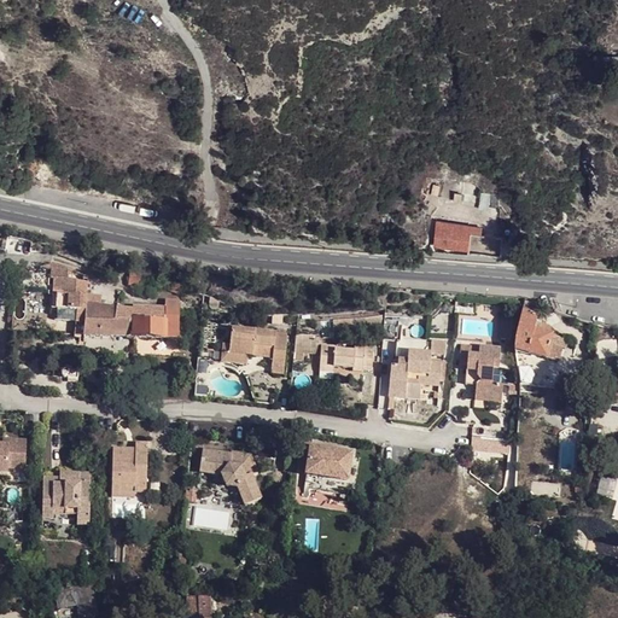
[(497,190),(489,191),(490,203),(499,204),(497,190)]
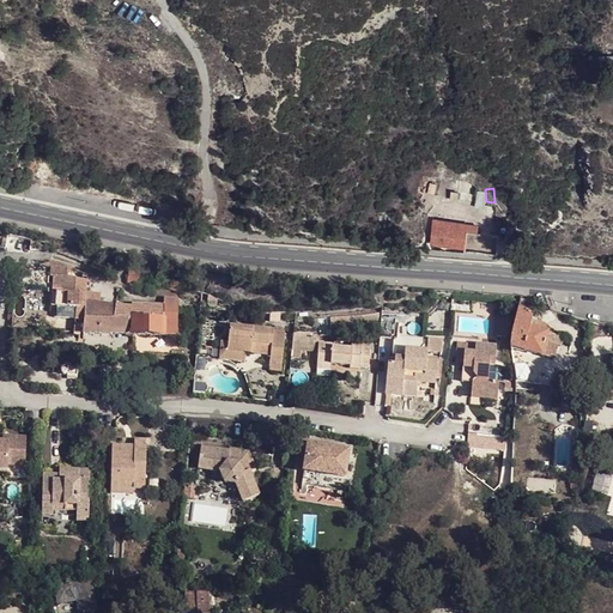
[(431,240),(465,243),(466,229),(477,230),(475,224),(432,220),(431,240)]
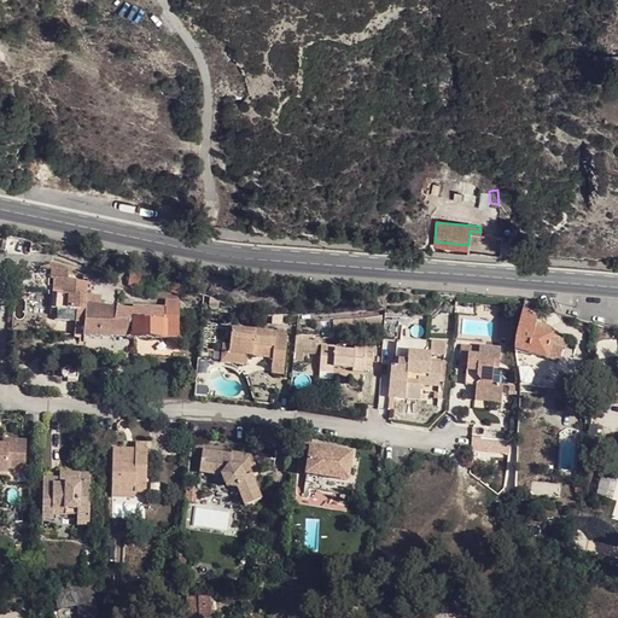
[(501,255),(502,234),(481,232),(470,231),(468,245),(467,251),(501,255)]
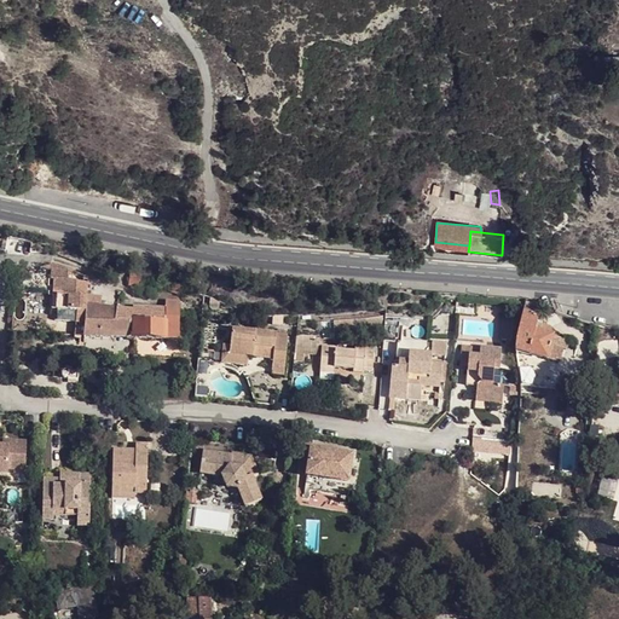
[(140,287),(142,273),(129,272),(128,285),(140,287)]
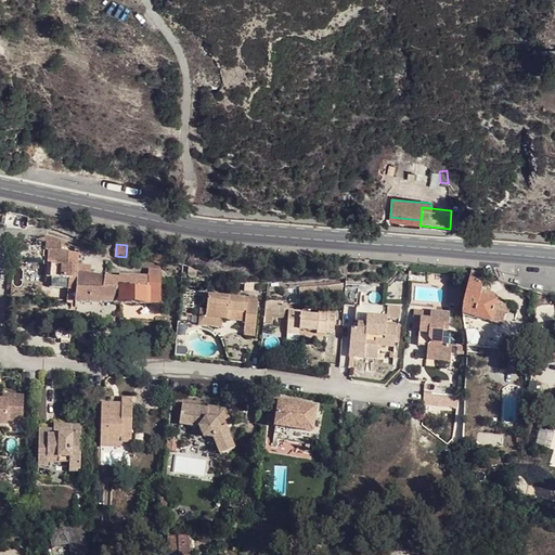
[(75,301),(120,302),(120,279),(80,275),(80,254),(64,253),(56,252),(48,250),(47,279),(67,280),(66,289),(75,289),(75,301)]
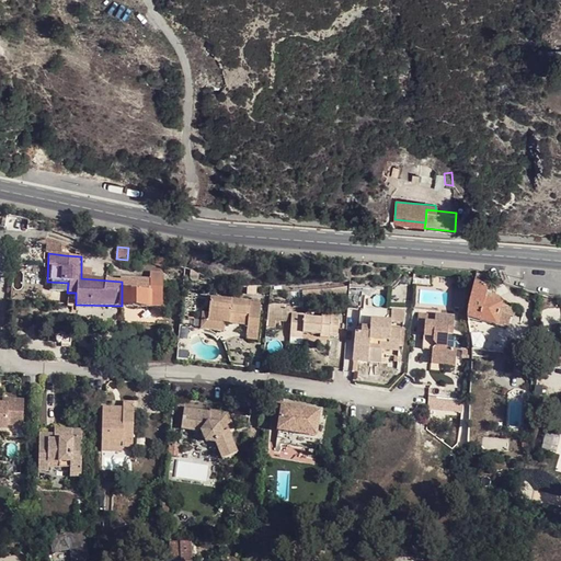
[(164,259),(156,255),(153,263),(163,266),(164,259)]
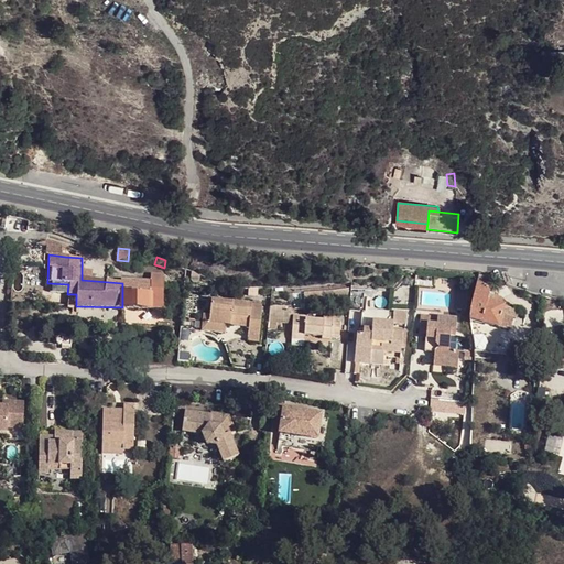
[(122,307),(150,308),(161,310),(163,274),(150,273),(150,281),(122,280),(122,283),(122,307)]
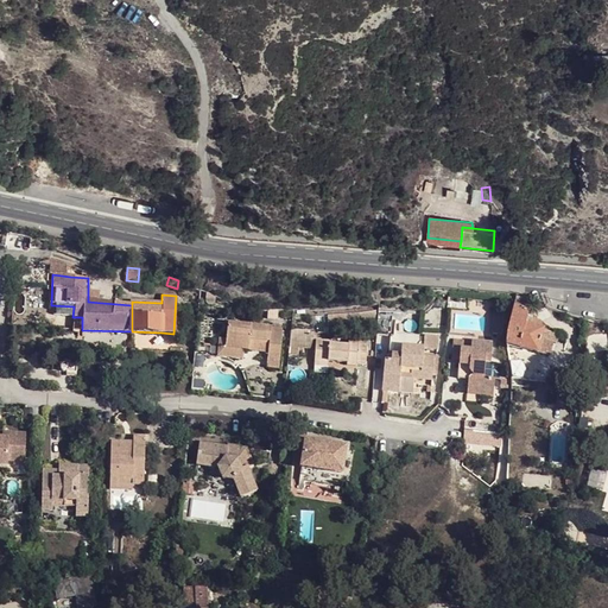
[(507,328),(506,346),(538,353),(544,329),(542,329),(526,324),(527,317),(530,311),(514,306),(507,328)]
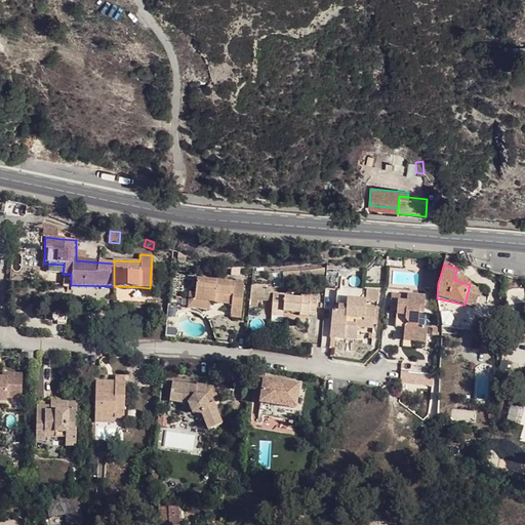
[(327,269),(310,270),(311,279),(326,279),(326,274),(327,269)]
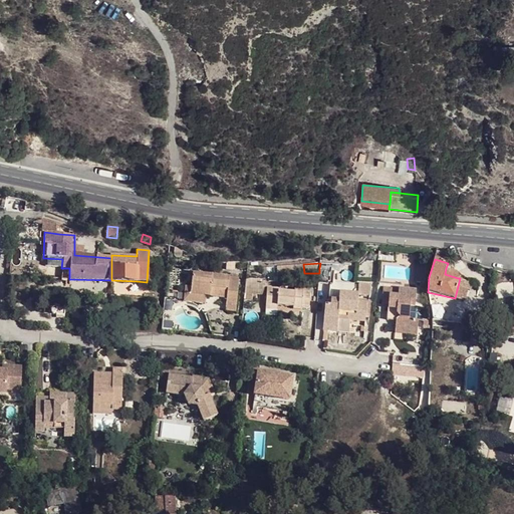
[(328,283),(330,269),(319,268),(319,273),(318,281),(328,283)]
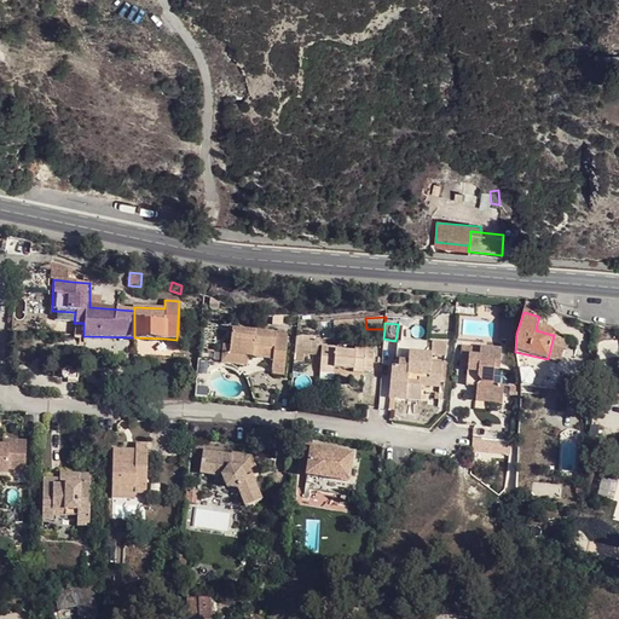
[(536,330),(551,335),(551,333),(551,331),(550,330),(550,329),(549,328),(548,327),(547,327),(545,325),(537,323),(536,330)]
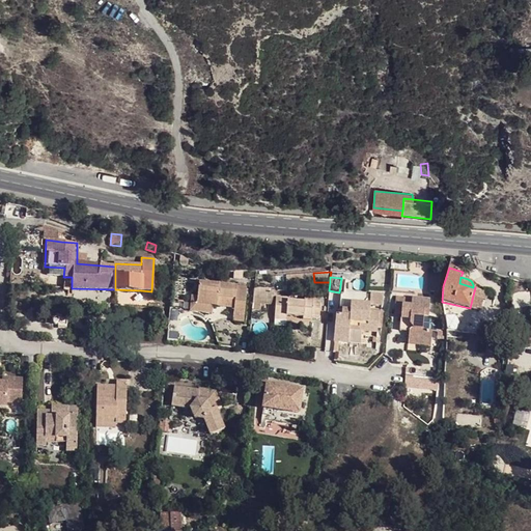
[(236,285),(197,281),(195,304),(216,306),(216,303),(233,304),(232,314),(243,315),(245,289),(236,289),(236,285)]
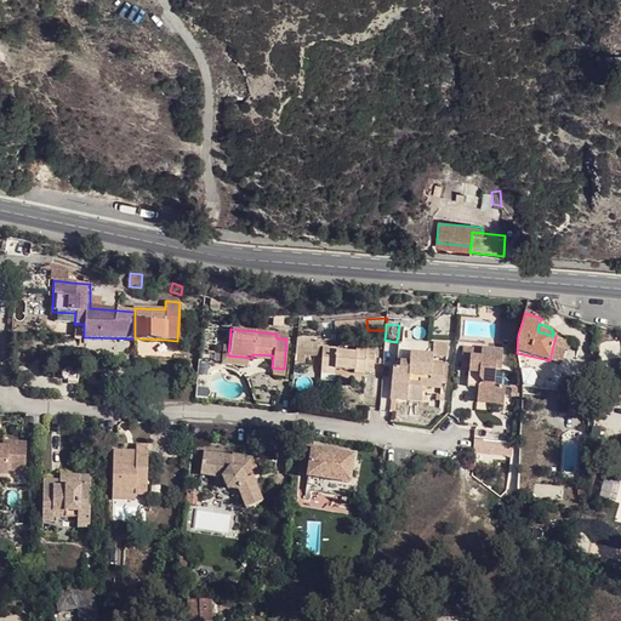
[(318,335),(297,335),(296,354),(318,354),(318,335)]
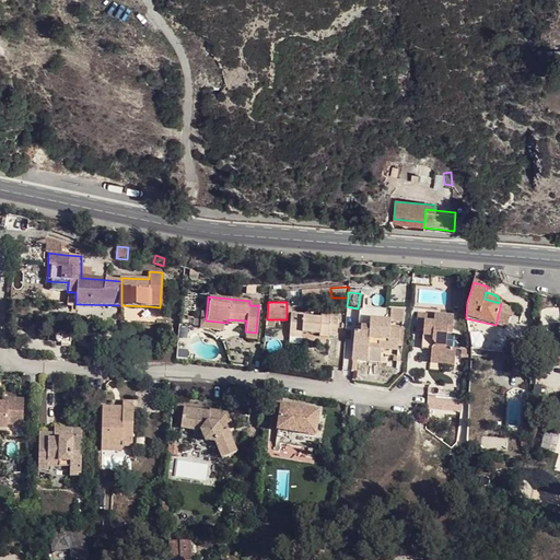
[(501,303),(496,325),(502,326),(506,311),(513,313),(515,307),(501,303)]
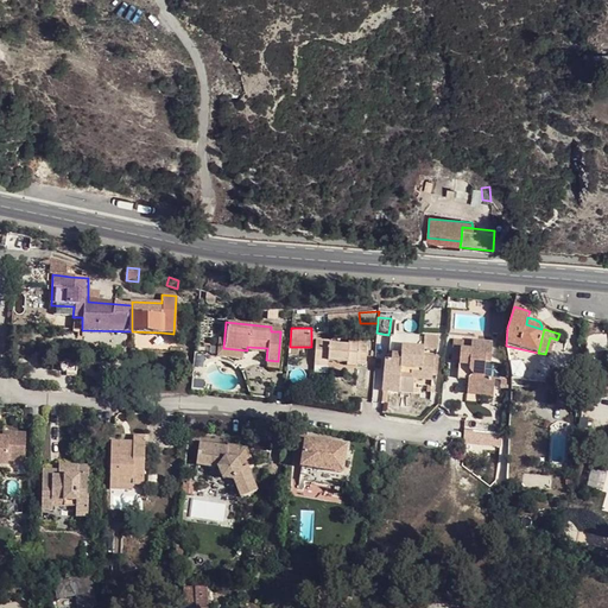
[(423,337),(388,335),(386,354),(390,355),(390,360),(384,360),(381,385),(398,386),(399,374),(409,375),(409,378),(430,379),(432,358),(422,356),(423,337)]
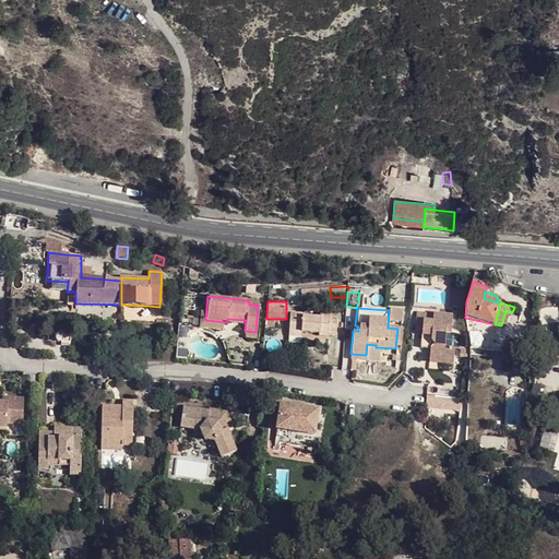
[(302,312),(289,311),(288,332),(300,333),(301,328),(309,329),(309,332),(318,333),(318,336),(326,336),(328,333),(335,334),(336,316),(329,316),(329,313),(319,312),(319,318),(301,317),(302,312)]
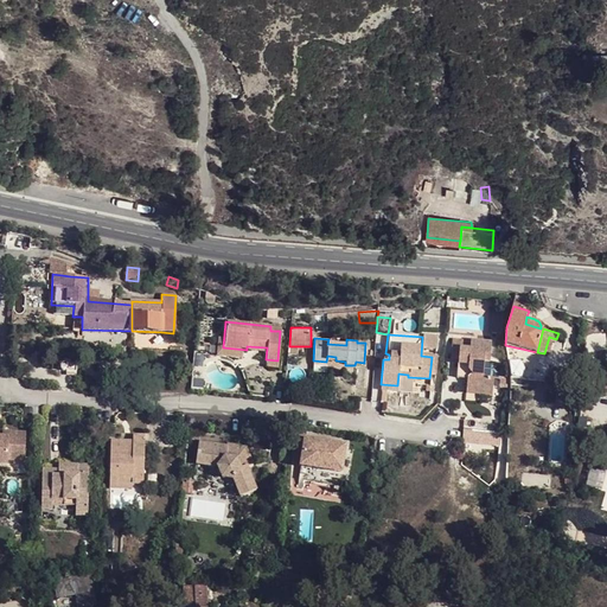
[(490,342),(451,339),(449,357),(458,358),(457,363),(458,364),(467,364),(467,369),(470,374),(466,378),(465,393),(491,395),(492,377),(481,376),(483,360),(490,362),(490,342)]
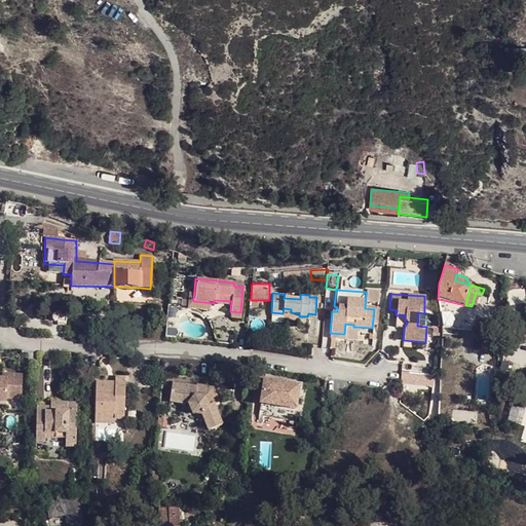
[(52,310),(51,316),(53,316),(54,316),(57,318),(55,321),(65,322),(66,312),(52,310)]
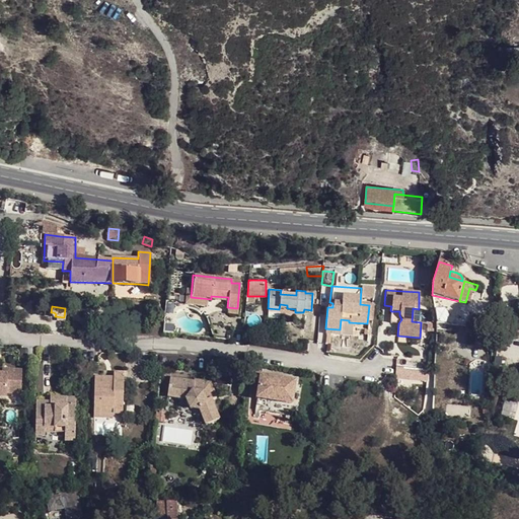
[(434,309),(436,323),(446,324),(449,316),(445,309),(434,309)]
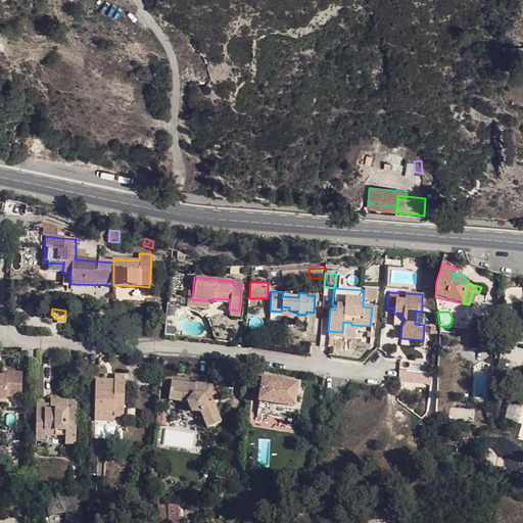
[(394,314),(392,326),(401,326),(405,322),(402,318),(402,314),(394,314)]
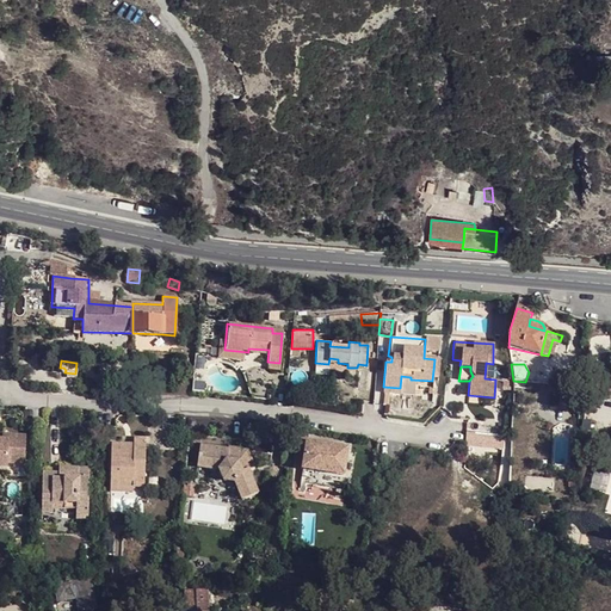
[(572,383),(573,377),(555,376),(555,388),(561,388),(561,382),(572,383)]
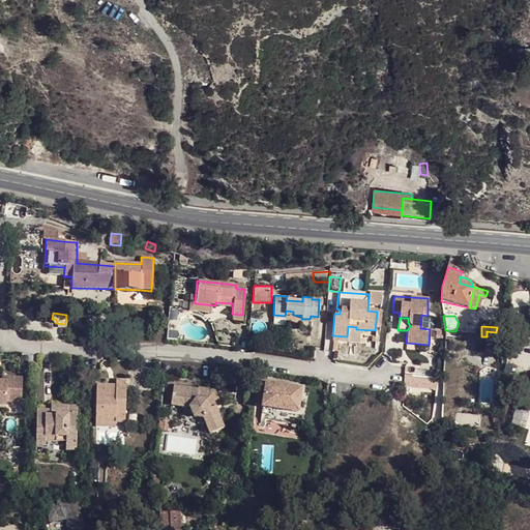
[(438,378),(404,374),(403,386),(436,389),(438,378)]
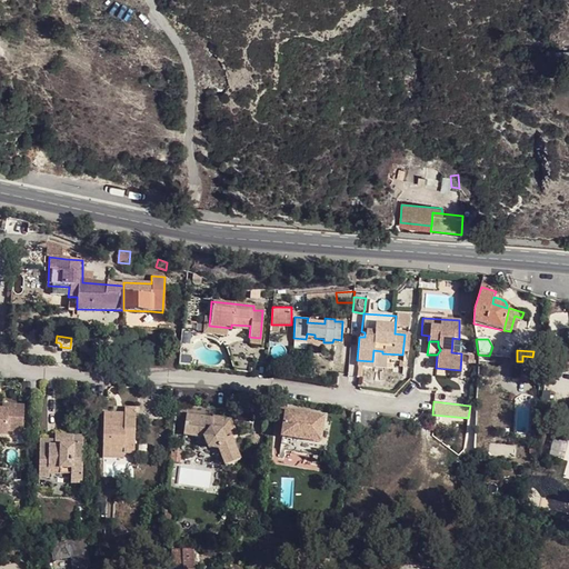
[(5,407),(0,407),(0,432),(9,433),(9,429),(25,430),(26,403),(9,402),(9,407),(5,407)]
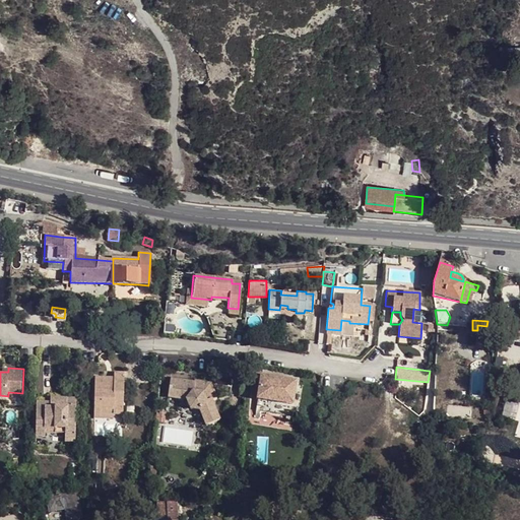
[(124,374),(114,374),(114,377),(113,382),(107,382),(107,377),(94,377),(93,413),(114,413),(114,411),(123,411),(124,374)]
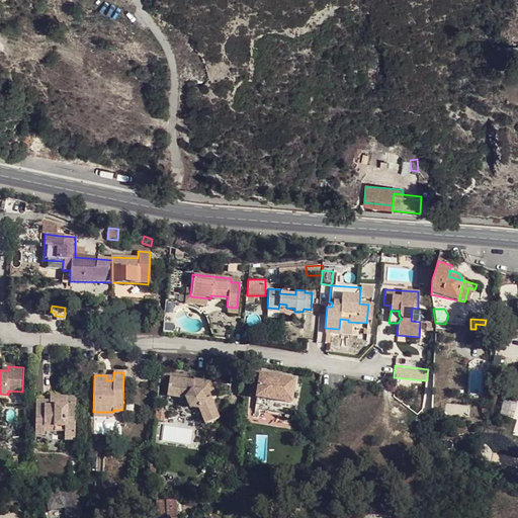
[(194,379),(169,375),(167,396),(184,398),(188,409),(198,410),(203,423),(220,417),(211,398),(217,395),(210,379),(194,377),(194,379)]
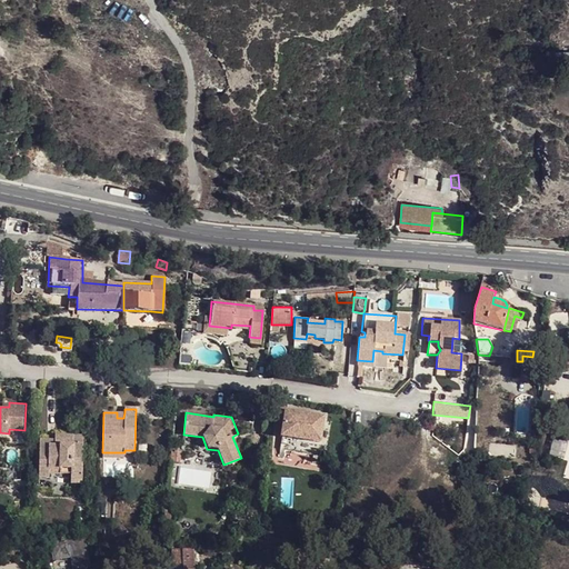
[(323,419),(285,413),(282,438),(320,443),(323,419)]
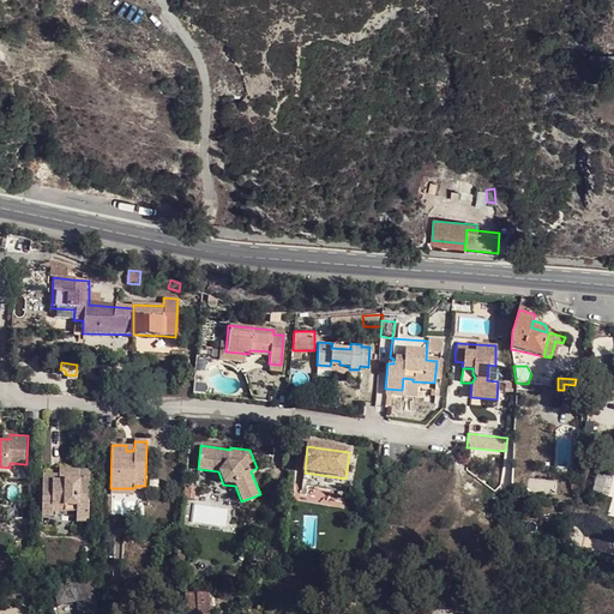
[(78,470),(59,470),(59,474),(58,482),(42,482),(41,517),(53,517),(53,506),(76,507),(76,515),(89,515),(90,480),(78,480),(78,470)]
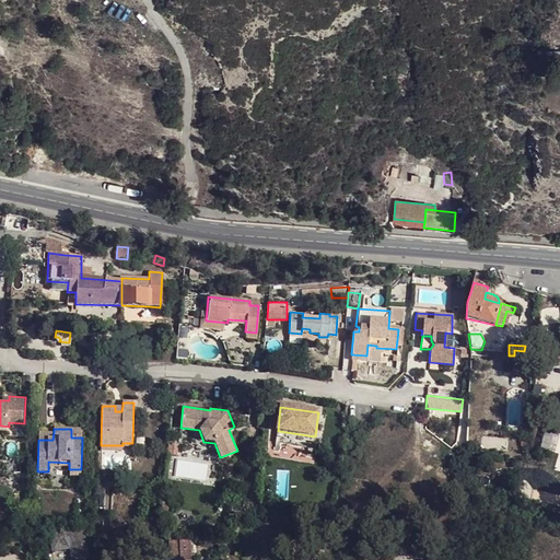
[(424,528),(415,526),(411,544),(420,546),(424,528)]
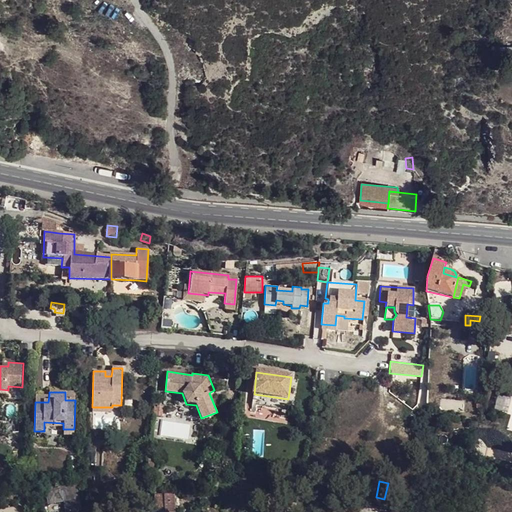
[(335,491),(330,487),(325,493),(331,497),(335,491)]
